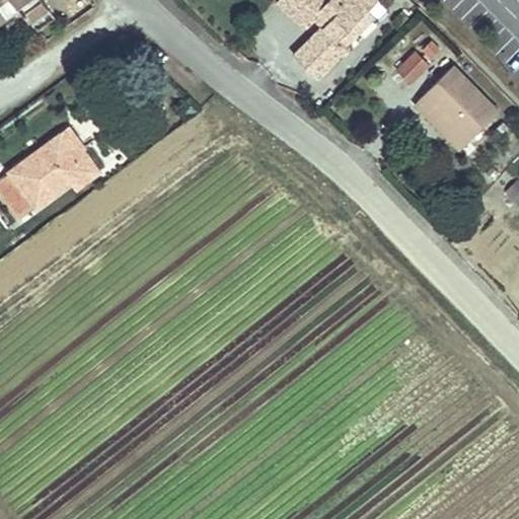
[(29,22),(49,9),(42,0),(0,0),(0,23),(20,10),(29,22)]
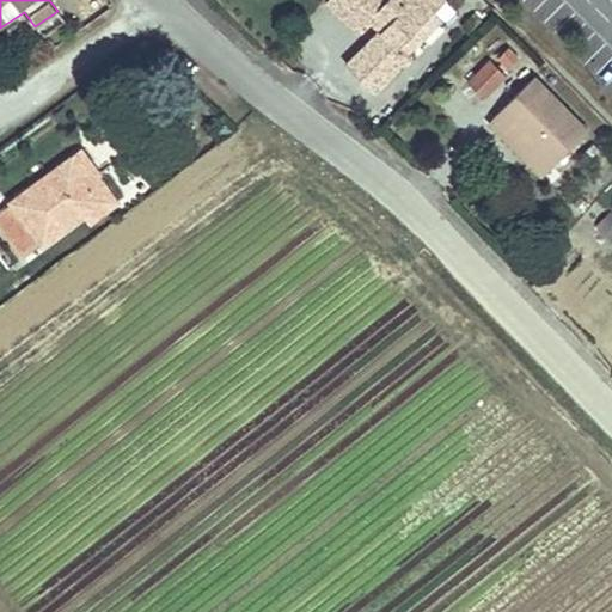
[(401,47),(436,11),(427,1),(427,0),(328,0),(328,1),(357,32),(371,19),(381,30),(347,65),(374,92),(410,56),(401,47)]
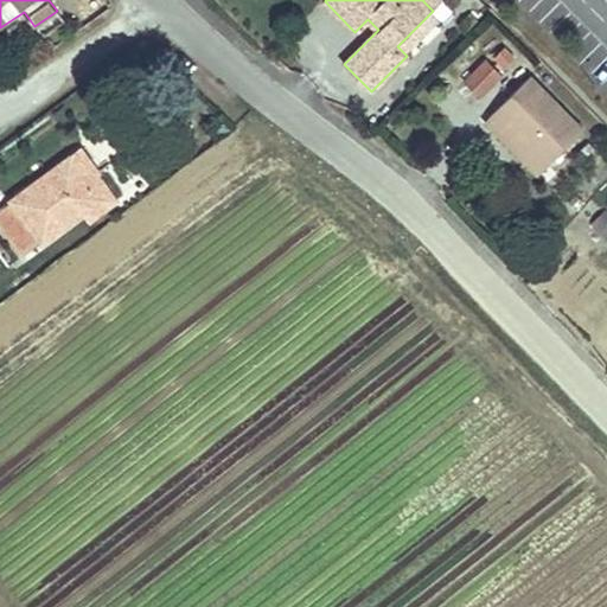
[(442,1),(441,0),(423,0),(423,1),(433,11),(442,1)]
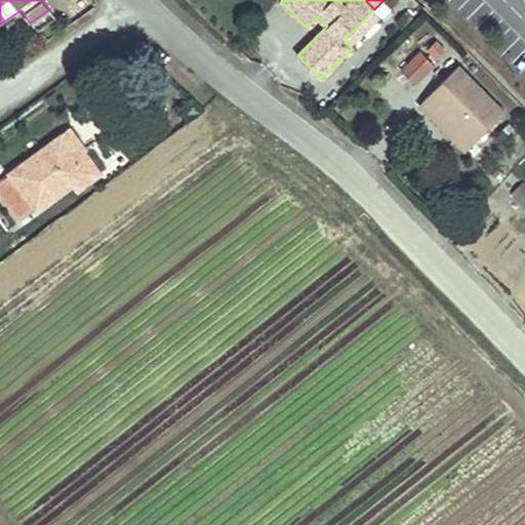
[(350,45),(379,14),(374,9),(344,40),(350,45)]
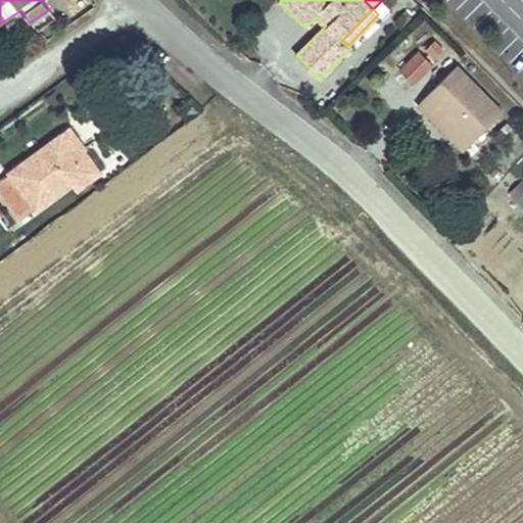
[(401,29),(412,17),(406,11),(394,21),(401,29)]
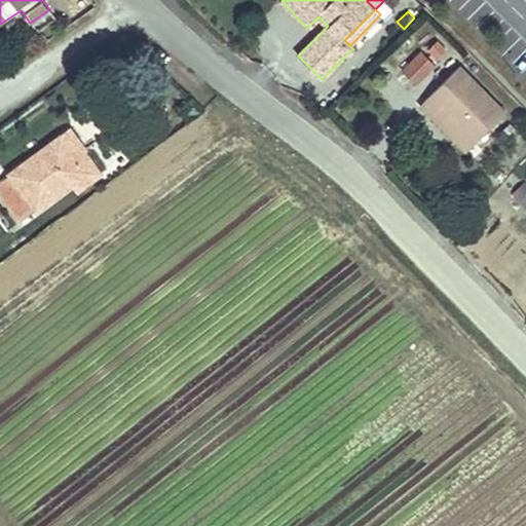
[(438,58),(446,49),(438,42),(429,50),(438,58)]
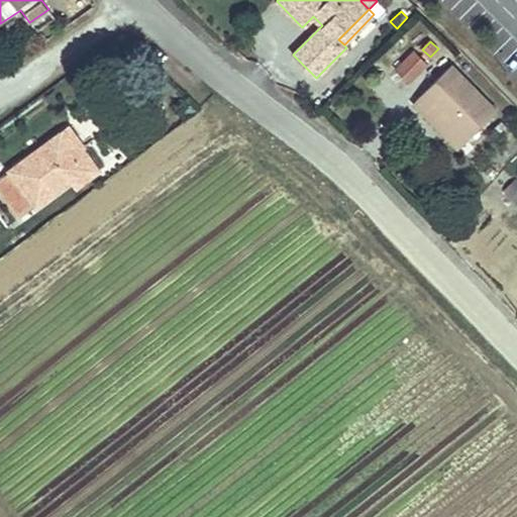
[(410,83),(427,65),(414,52),(397,70),(410,83)]
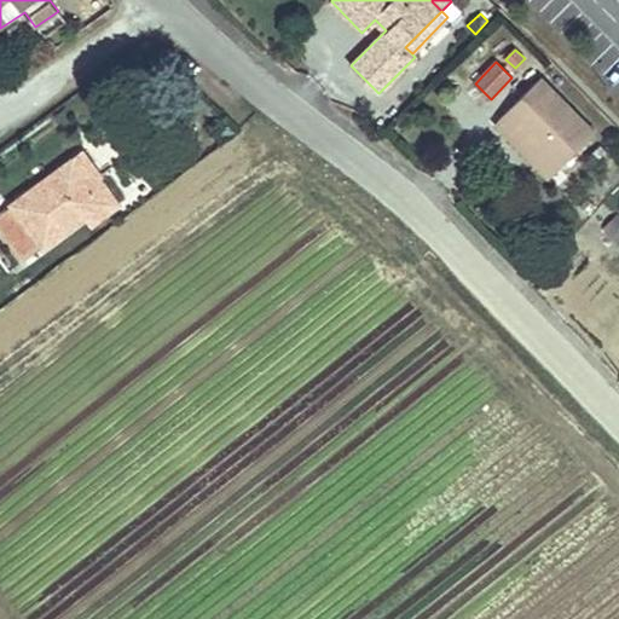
[(595,133),(542,77),(499,120),(513,132),(518,127),(559,169),(595,133)]
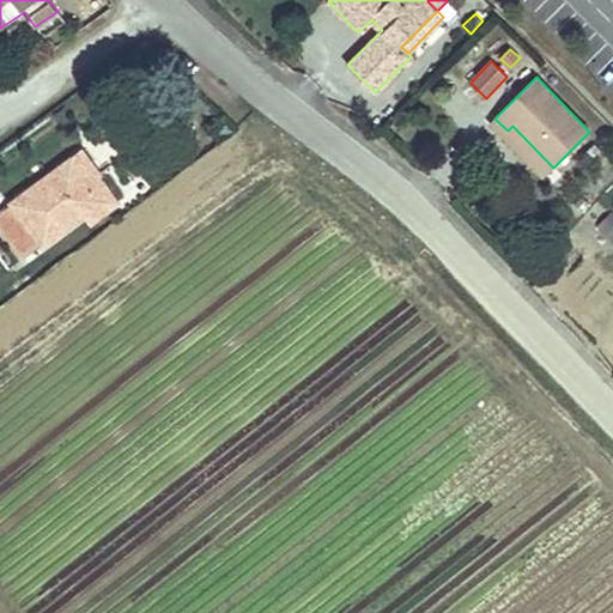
[(553,168),(513,126),(508,131),(495,119),(490,122),(544,177),(553,168)]
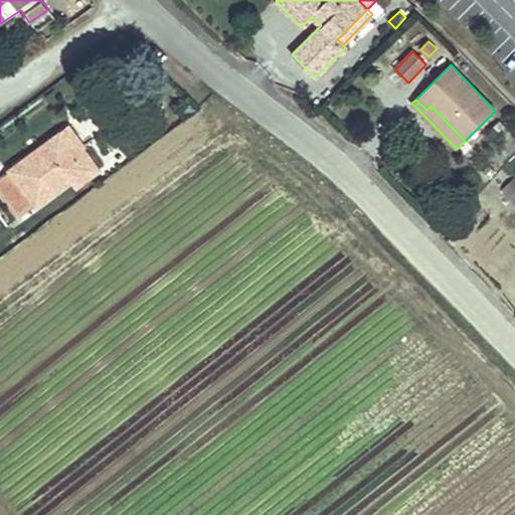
[(497,138),(507,128),(500,121),(489,131),(497,138)]
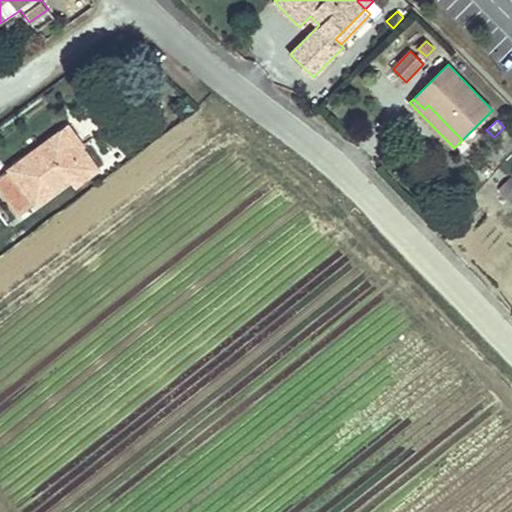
[(0,188),(20,216),(70,179),(84,169),(74,155),(84,147),(69,127),(0,177),(0,188)]
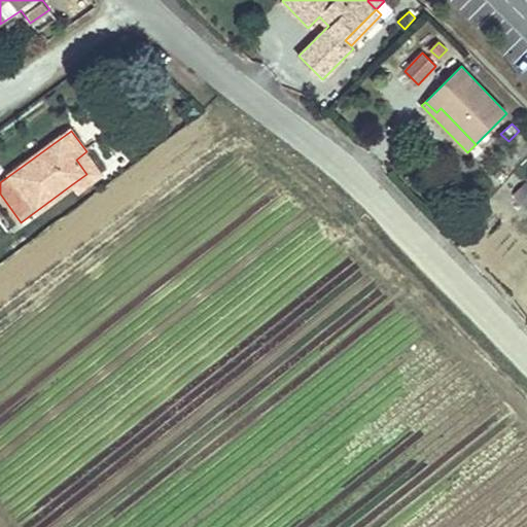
[(101,175),(85,153),(76,160),(86,174),(72,184),(78,191),(101,175)]
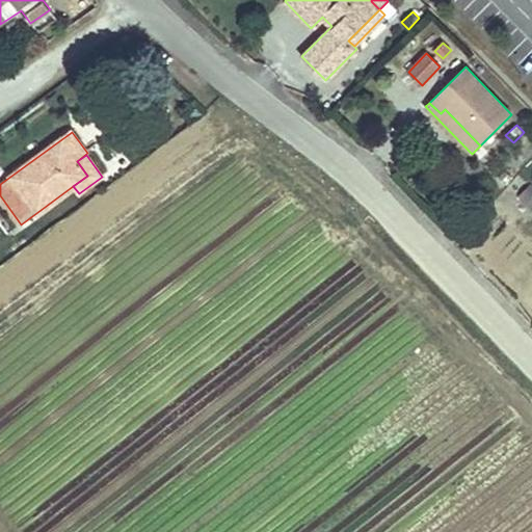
[(512,178),(505,170),(498,178),(506,185),(512,178)]
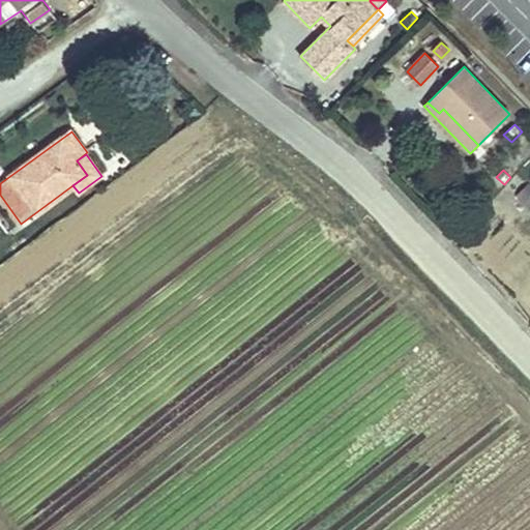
[(529,186),(529,184),(517,196),(529,209),(529,186)]
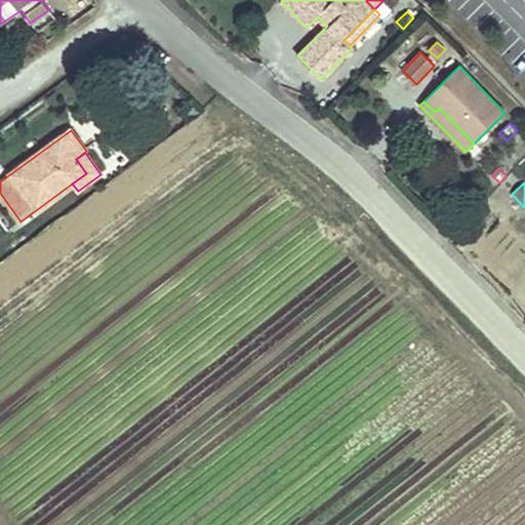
[(0,237),(8,231),(0,218),(0,237)]
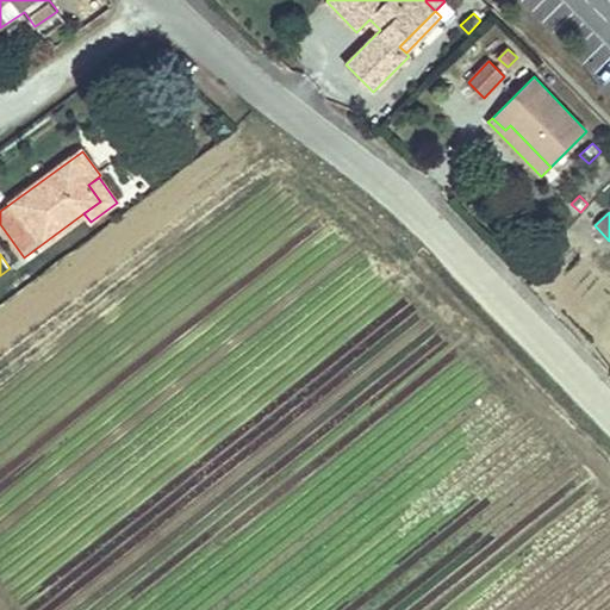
All buildings are outlined.
